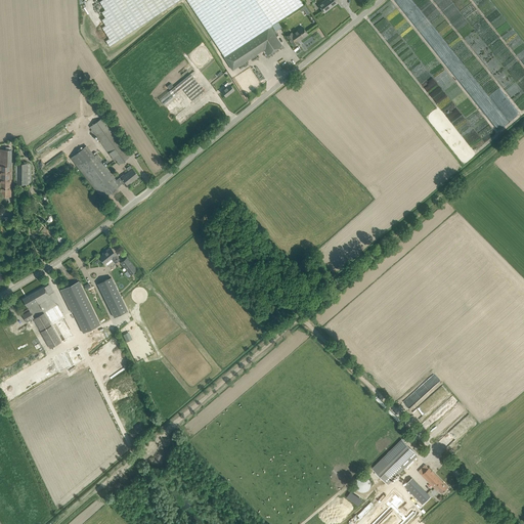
[(101,0),(99,2),(105,10),(101,12),(105,17),(102,19),(105,26),(102,28),(110,39),(105,41),(110,46),(179,0),(186,0),(224,57),(232,70),(263,50),(267,55),(282,46),(276,37),(278,35),(276,31),(281,28),(277,22),(304,5),(300,0),(101,0)]
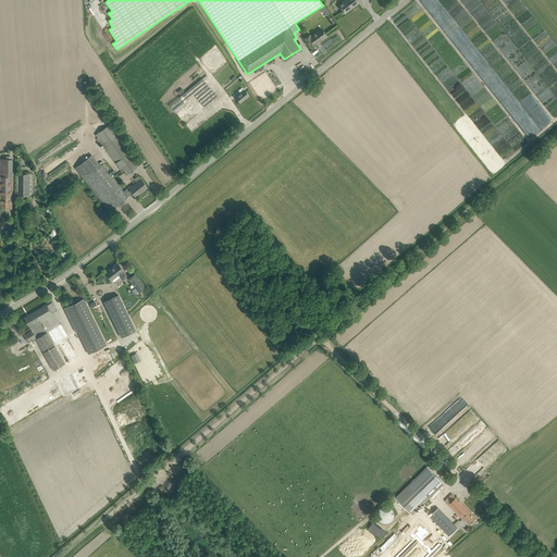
[(345,0),(338,5),(345,14),(359,3),(356,0),(345,0)]
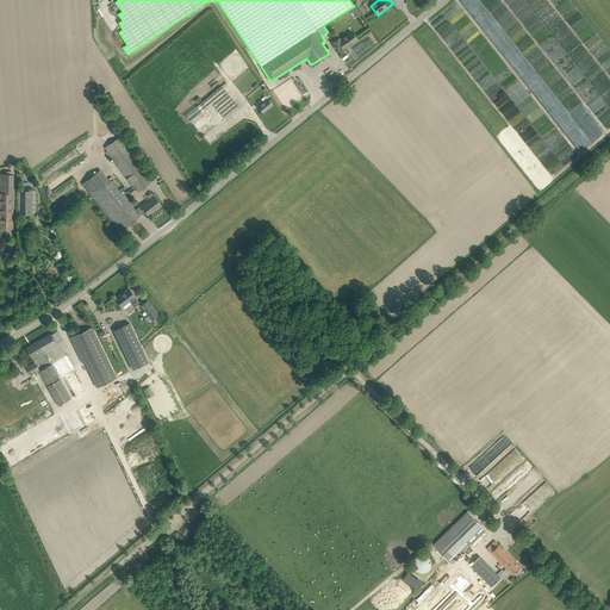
[(353,19),(360,17),(356,7),(350,10),(353,19)]
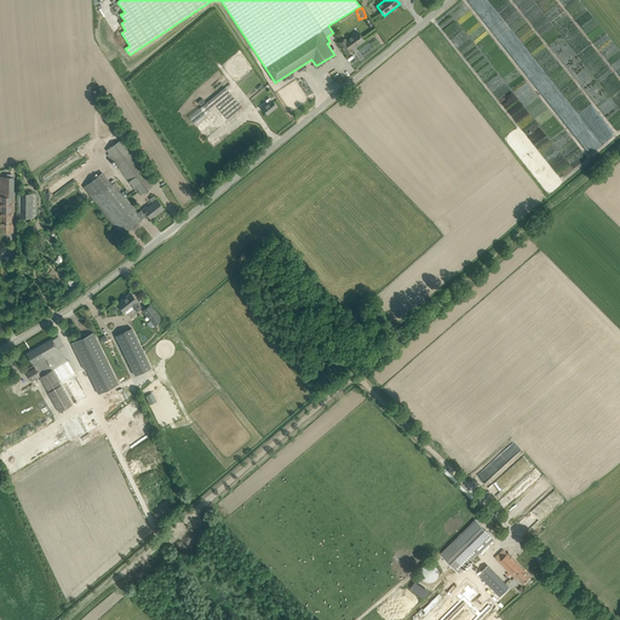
[(339,42),(348,55),(354,51),(352,49),(355,46),(356,47),(365,41),(359,33),(352,36),(346,40),(345,39),(339,42)]
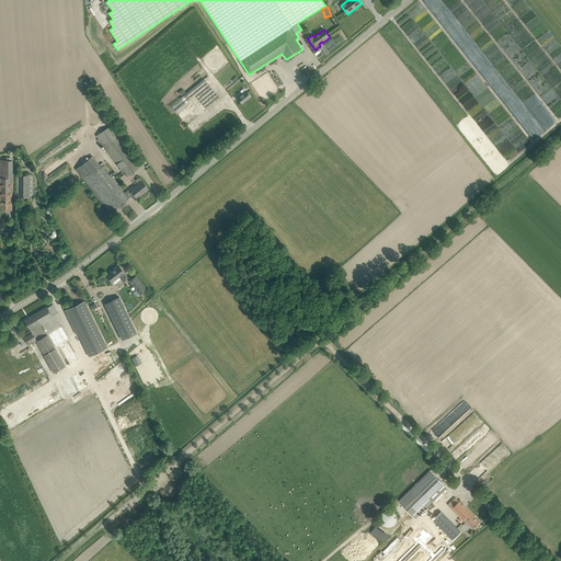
[(190,91),(171,106),(175,112),(195,95),(207,109),(219,99),(204,79),(190,91)]
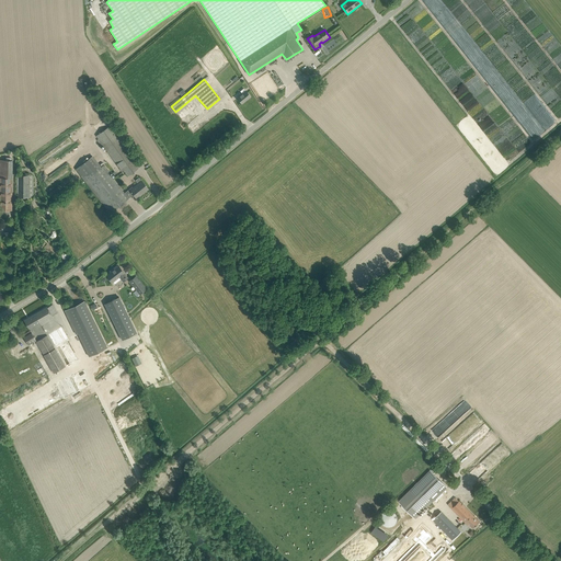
[(242,94),(237,98),(242,104),(251,96),(245,91),(243,89),(240,91),(242,94)]
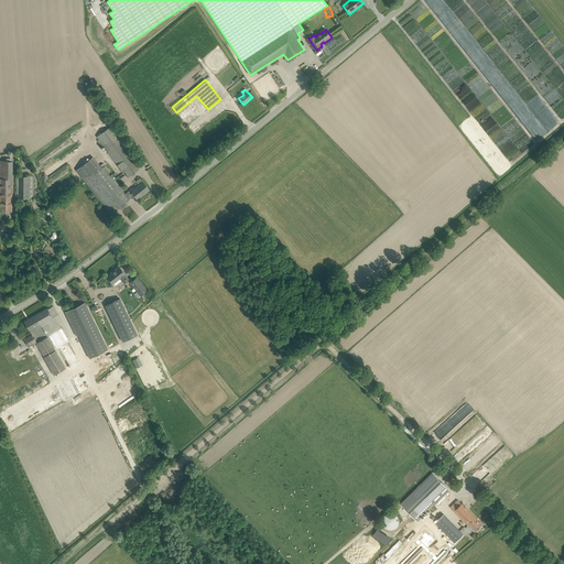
[(99,140),(97,141),(102,148),(104,147),(120,169),(121,166),(129,176),(139,169),(116,137),(109,128),(97,137),(99,140)]
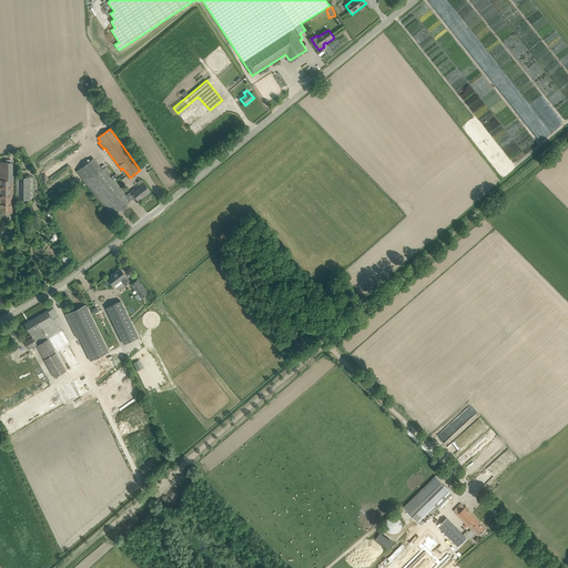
[(77,133),(84,146),(89,144),(81,131),(77,133)]
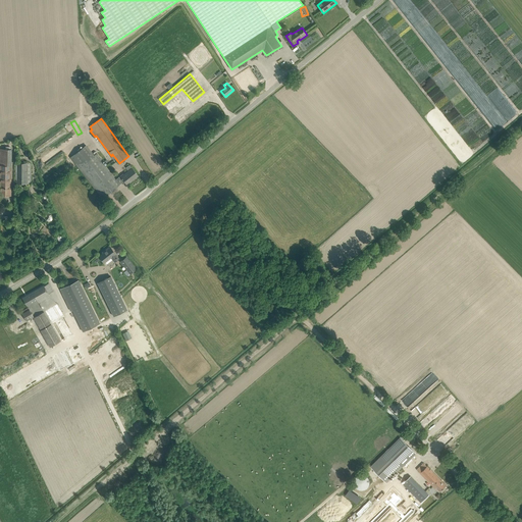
[(119,185),(117,181),(116,183),(110,174),(111,173),(102,161),(103,161),(97,153),(94,155),(86,145),(70,157),(76,165),(93,186),(100,195),(103,199),(119,185)]
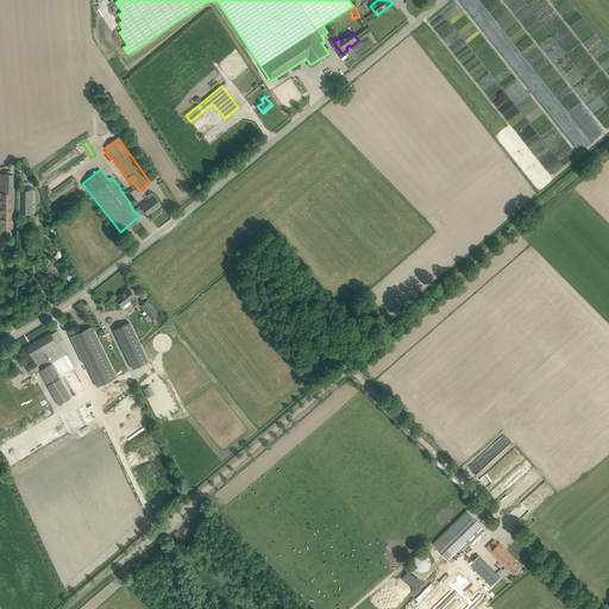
[(16,174),(1,174),(0,193),(0,196),(0,227),(13,228),(13,223),(16,175),(16,174)]
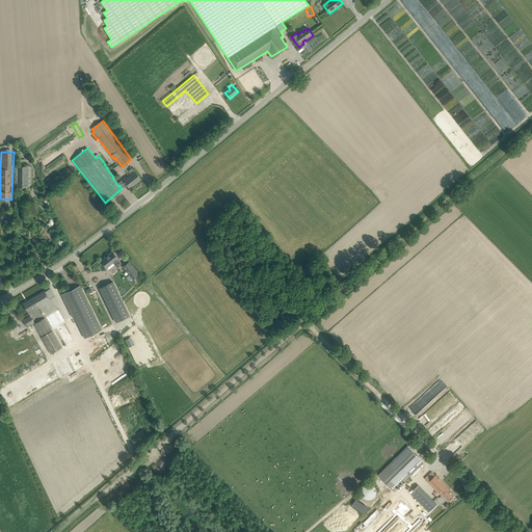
[(19,187),(27,187),(31,187),(31,166),(19,166),(19,187)]
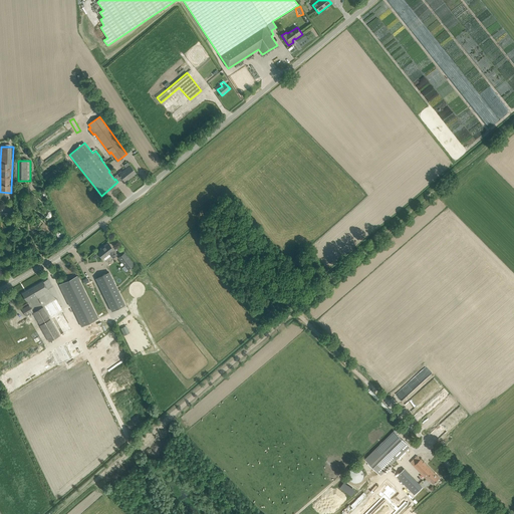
[(119,176),(115,179),(118,182),(122,178),(124,182),(136,173),(130,166),(122,172),(119,175),(119,176)]
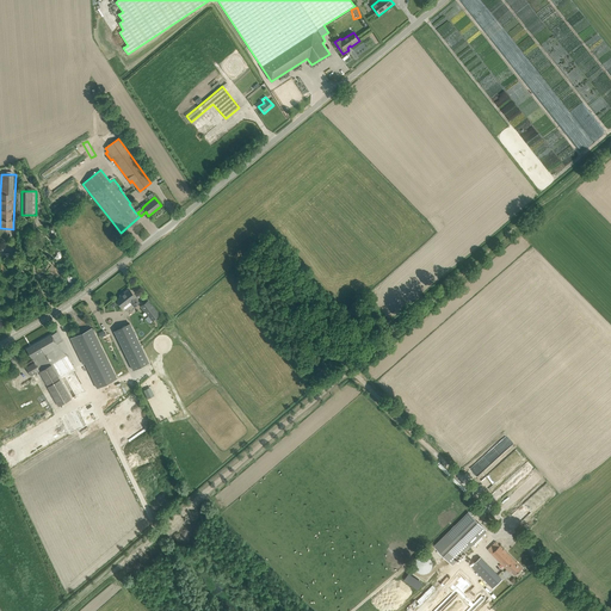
[(116,301),(122,308),(130,301),(135,307),(140,303),(135,297),(129,289),(122,294),(123,295),(116,301)]
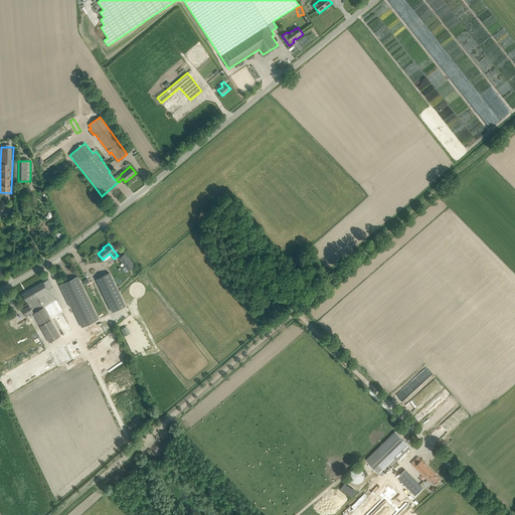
[(118,259),(128,271),(135,266),(125,252),(118,259)]
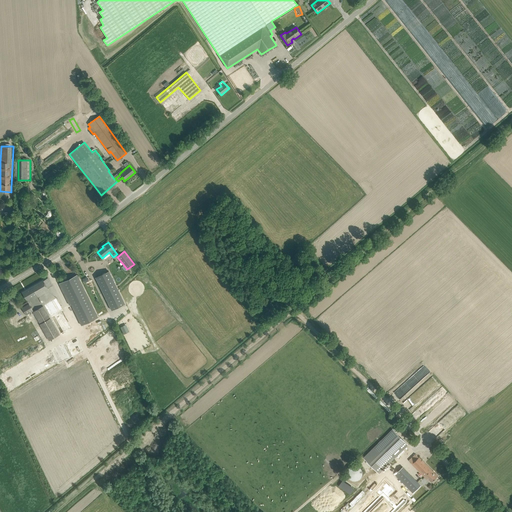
[(96,278),(112,310),(125,304),(109,271),(96,278)]
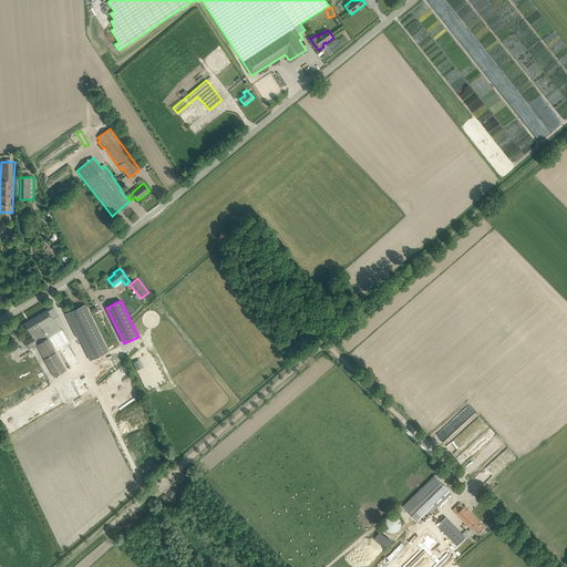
[(76,338),(79,337),(90,360),(109,351),(85,305),(65,313),(76,338)]
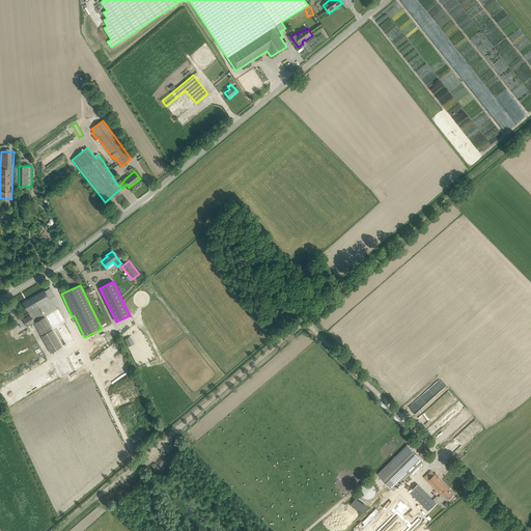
[(45,290),(23,304),(27,311),(34,307),(35,309),(38,307),(39,308),(51,301),(49,299),(54,296),(52,292),(50,288),(45,291),(45,290)]
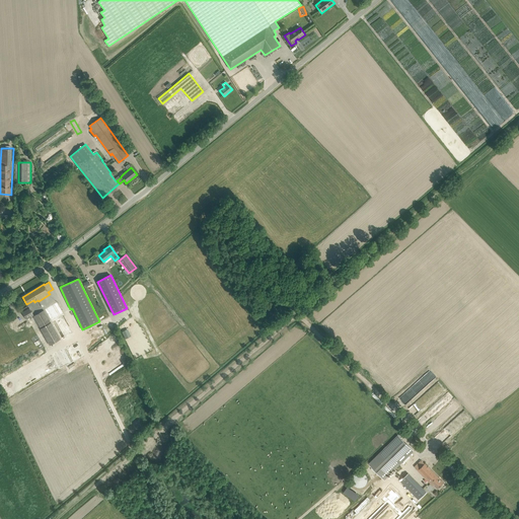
[(52,322),(61,339),(72,332),(62,314),(63,313),(57,302),(45,310),(52,322)]
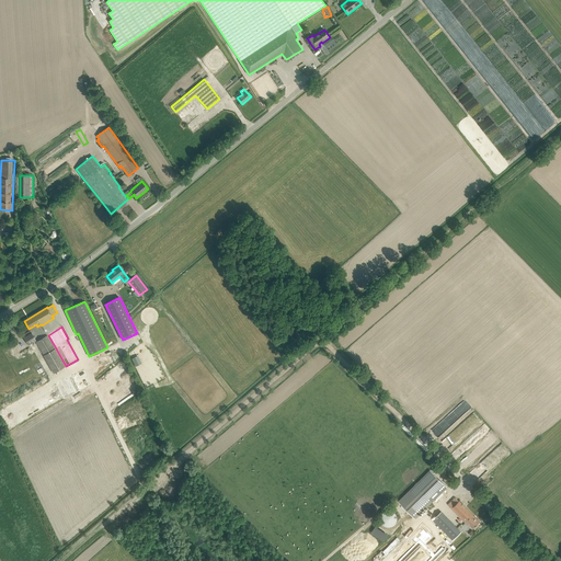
[(24,338),(29,345),(36,341),(32,333),(24,338)]
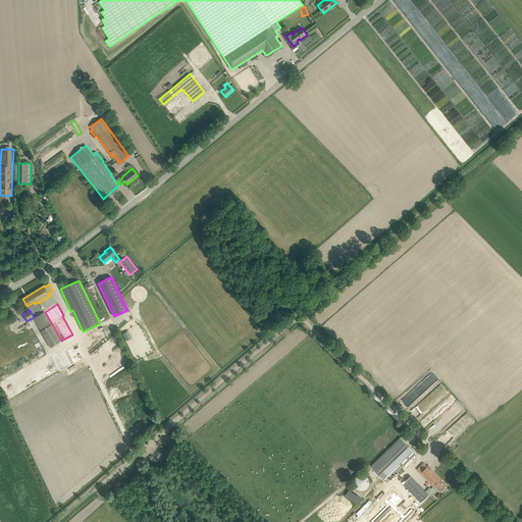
[(40,331),(50,348),(61,341),(44,312),(34,318),(41,330),(40,331)]
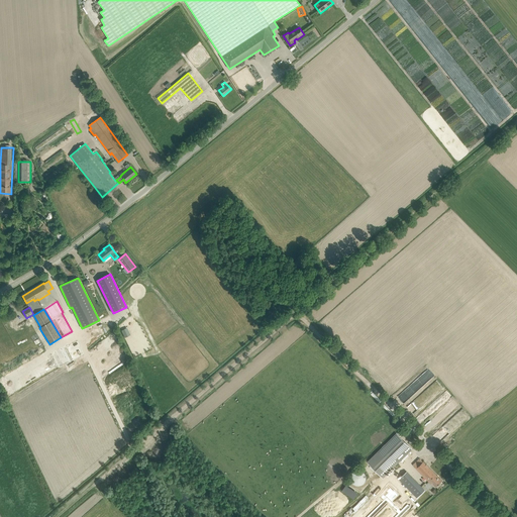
[(52,354),(58,368),(84,353),(78,340),(52,354)]
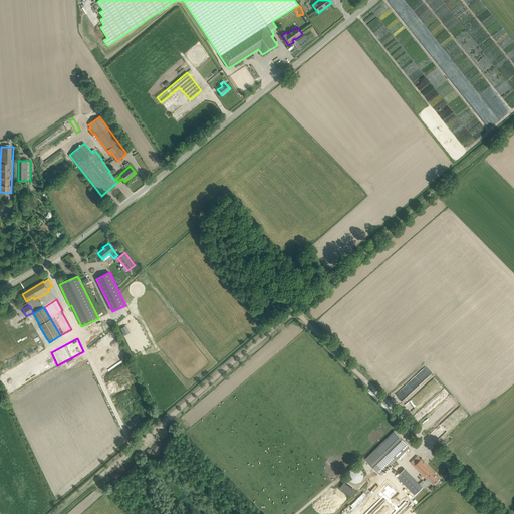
[(422,382),(431,373),(425,367),(416,376),(422,382)]
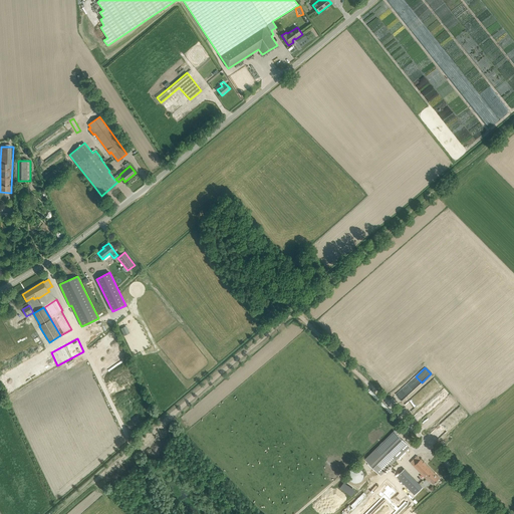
[(5,373),(0,375),(0,379),(8,394),(14,390),(5,373)]
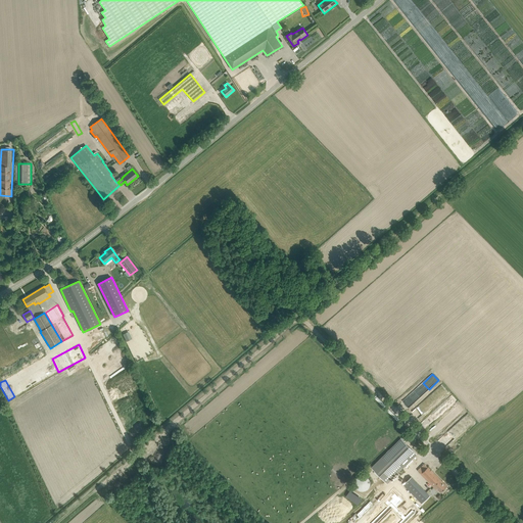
[(432,408),(448,392),(442,387),(427,402),(432,408)]
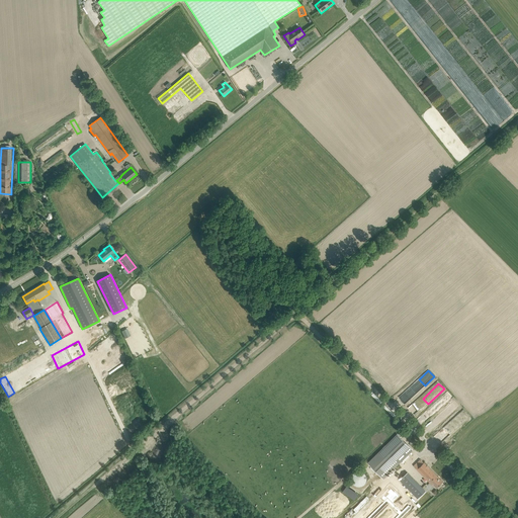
[(413,450),(398,435),(368,464),(382,479),(399,463),(413,450)]
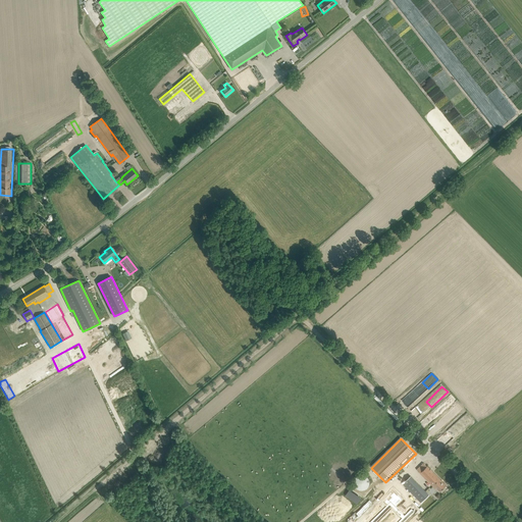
[(417,469),(433,486),(435,488),(436,487),(440,491),(447,485),(433,472),(433,471),(430,469),(427,466),(423,463),(417,469)]
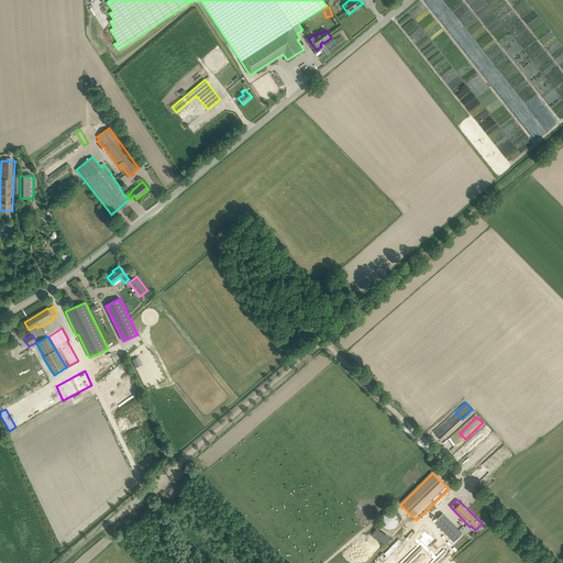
[(382,519),(383,522),(384,525),(385,527),(387,528),(390,528),(394,528),(396,527),(397,525),(398,522),(399,519),(398,517),(396,514),(395,512),(392,511),(389,511),(386,512),(384,515),(383,517),(382,519)]
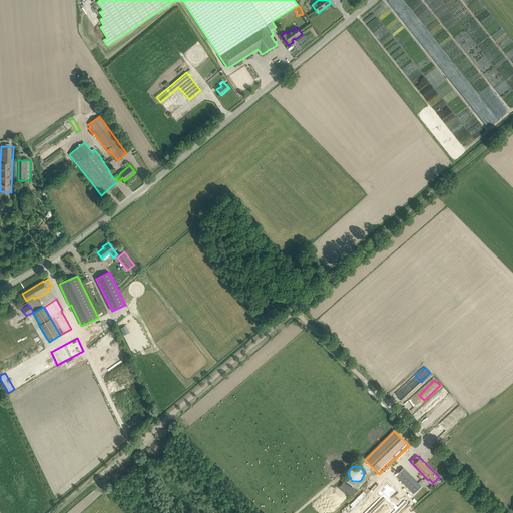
[(395,476),(413,494),(421,486),(403,468),(395,476)]
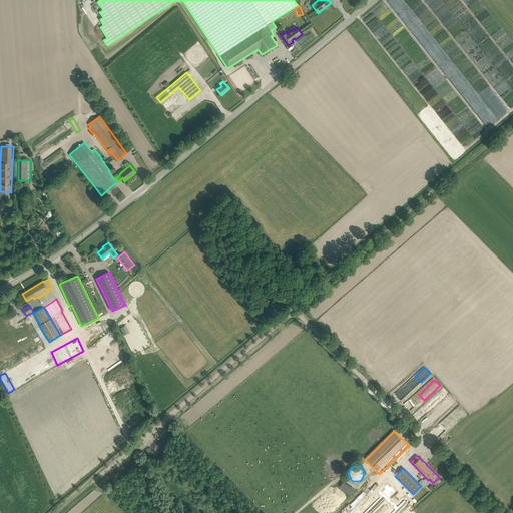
[(386,483),(356,512),(401,512),(409,506),(402,499),(406,496),(396,487),(393,490),(386,483)]
